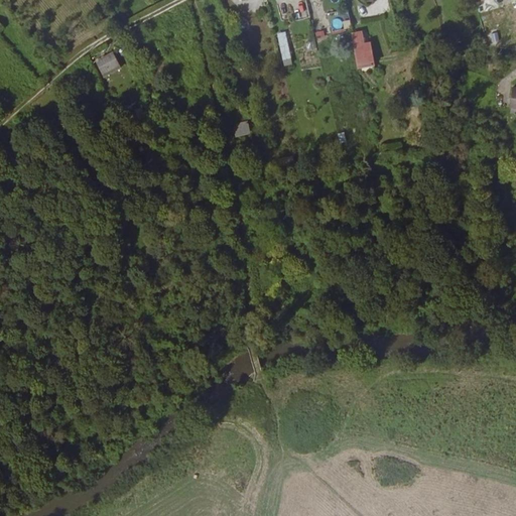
[(287,31),(278,32),(281,65),(291,63),(287,31)]
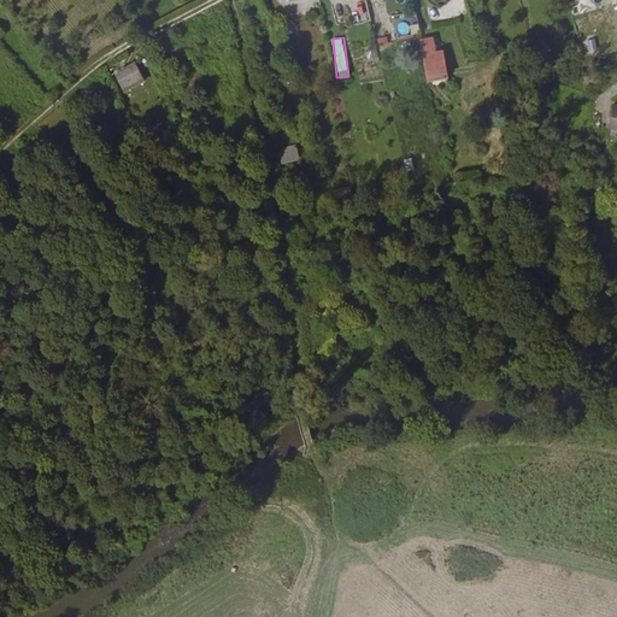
[(430,59),(427,45),(418,47),(427,87),(444,83),(439,58),(430,59)]
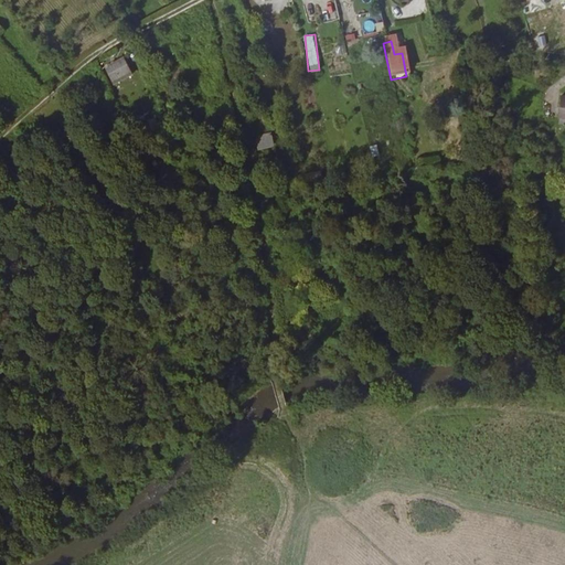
[(103,66),(114,84),(132,73),(123,55),(103,66)]
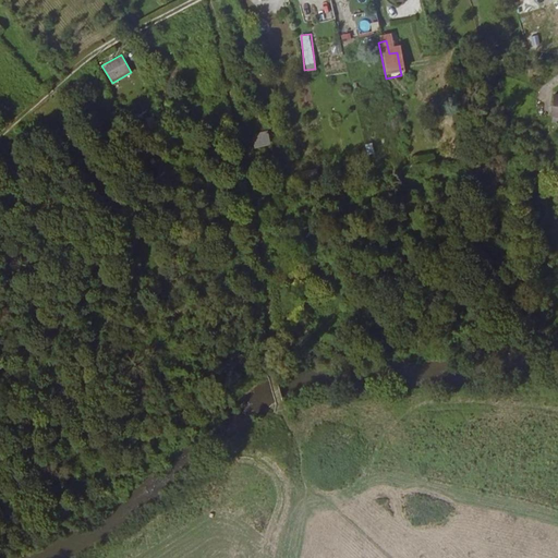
[(557,96),(549,96),(547,118),(557,118),(557,96)]
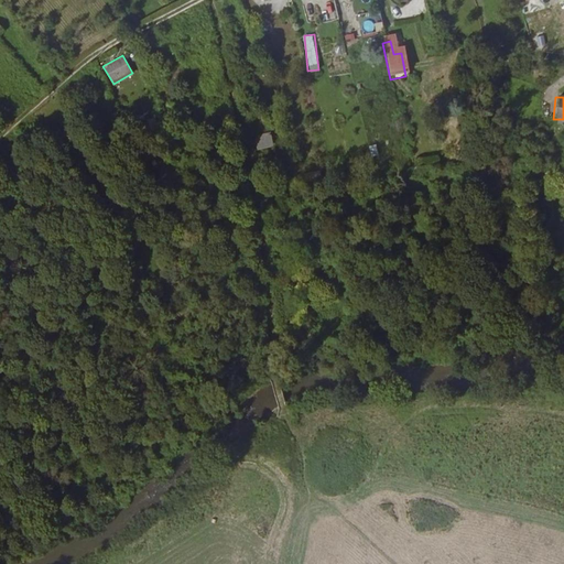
[(271,131),(255,134),(257,149),(274,145),(271,131)]
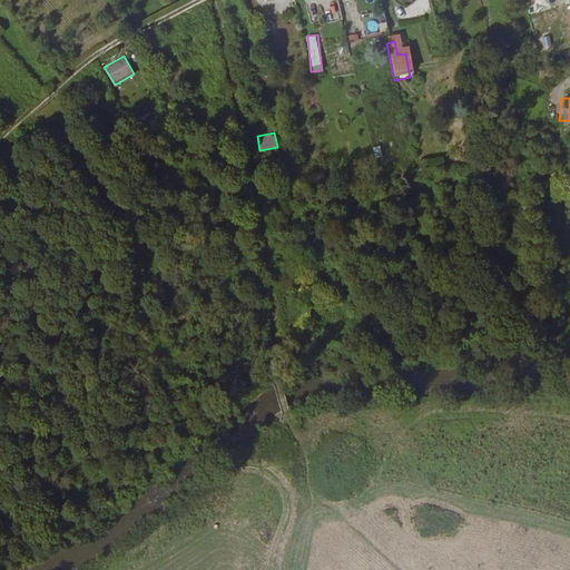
All buildings are outlined.
